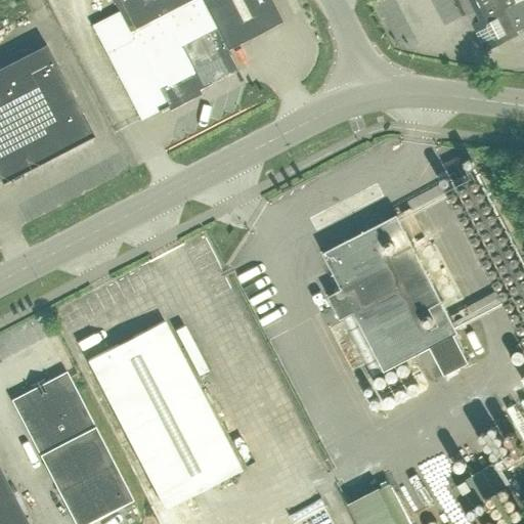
[(281,22),(270,0),(112,0),(119,12),(91,27),(140,121),(158,112),(238,70),(227,50),(281,22)]
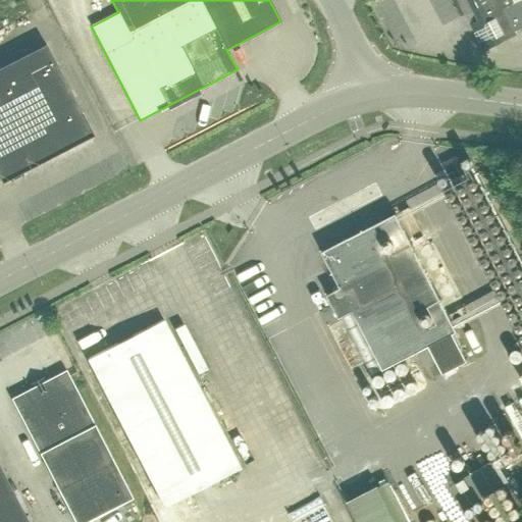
[(521,0),(467,0),(478,20),(469,25),(483,52),(517,34),(515,31),(521,27),(521,0)]
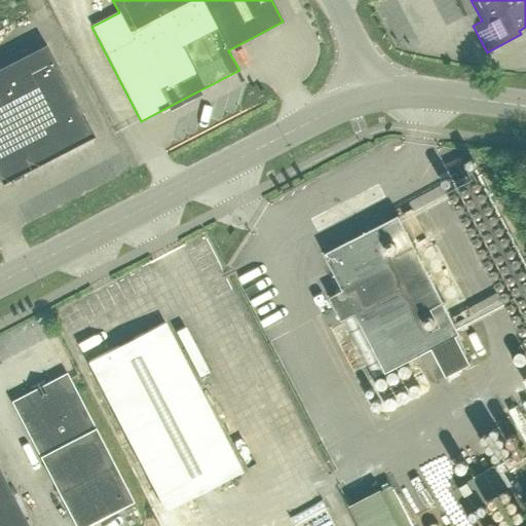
[(45,45),(0,68),(0,182),(1,184),(92,137),(45,45)]
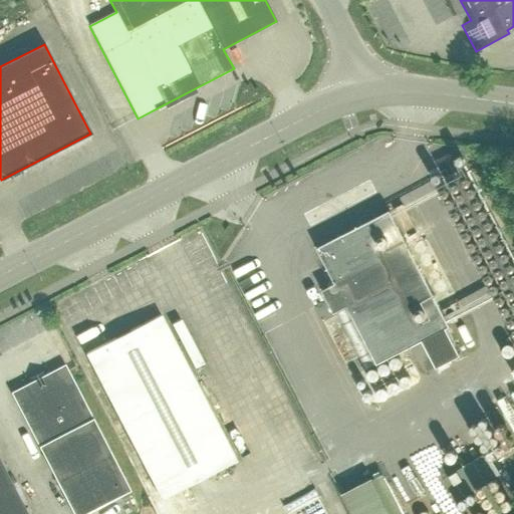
[(390,210),(318,248),(336,283),(323,290),(334,312),(347,306),(377,363),(424,339),(438,367),(464,353),(390,210)]
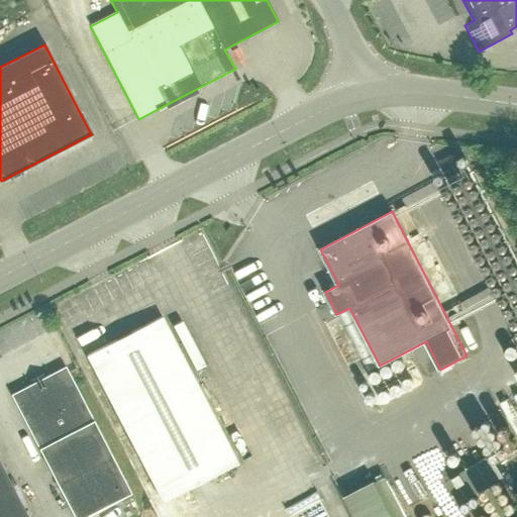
[(161,318),(86,357),(162,504),(237,464),(161,318)]
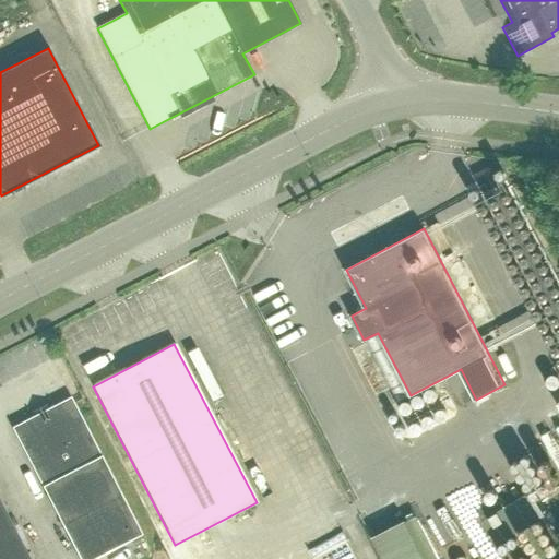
[(70,396),(11,427),(79,558),(92,558),(141,534),(70,396)]
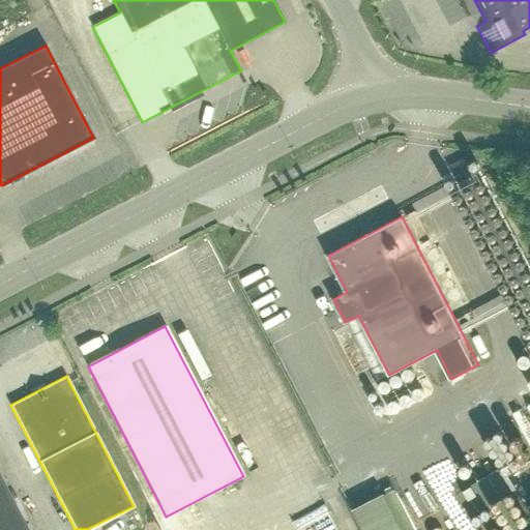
[(262,417),(268,435),(297,425),(291,407),(262,417)]
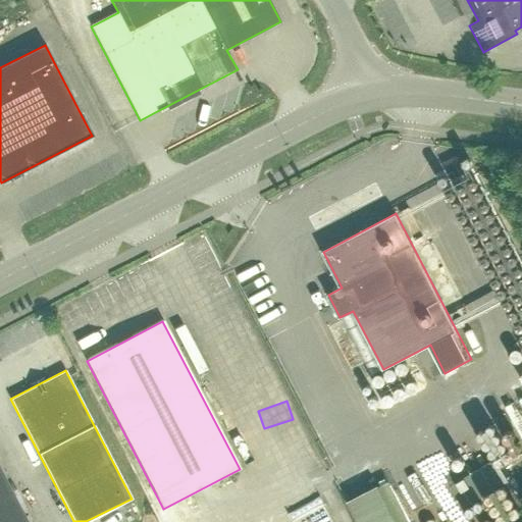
[(0,521),(28,521),(0,468),(0,521)]
